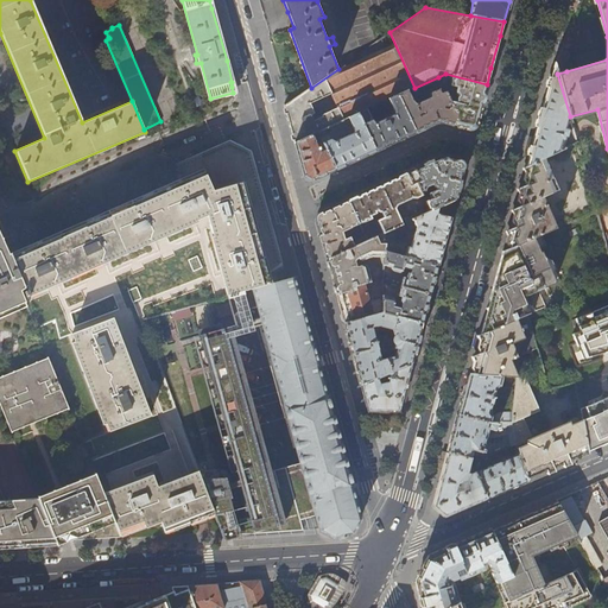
[(358,61),(346,67),(344,64),(339,69),(311,88),(284,107),(287,118),(295,144),(311,135),(335,125),(359,114),(368,109),(379,105),(398,95),(415,88),(390,32),(377,42),(380,50),(362,58),(360,54),(355,57),(358,61)]
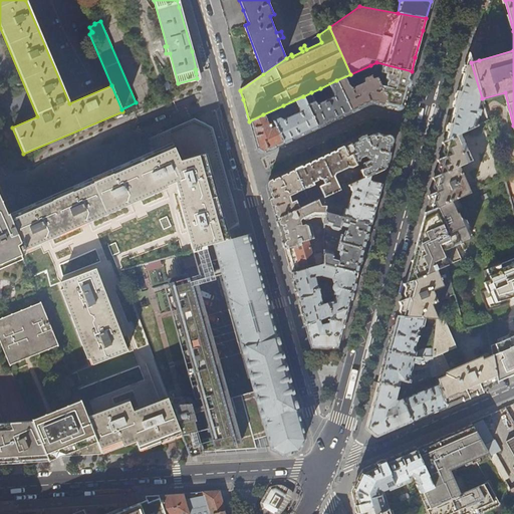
[(483,103),(482,98),(471,62),(468,52),(461,81),(451,116),(449,123),(446,134),(445,140),(460,133),(474,125),(477,114),(478,114),(481,106),(479,105),(478,108),(476,107),(478,101),(481,100),(480,102),(481,104),(483,103)]
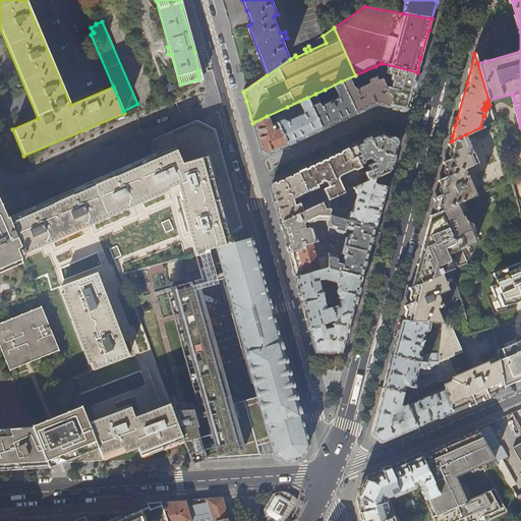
[(382,63),(375,66),(378,70),(384,67),(384,68),(388,68),(387,74),(392,75),(391,80),(392,83),(391,85),(391,87),(386,89),(388,93),(388,95),(392,96),(389,107),(395,109),(401,110),(408,107),(411,92),(417,72),(382,63)]
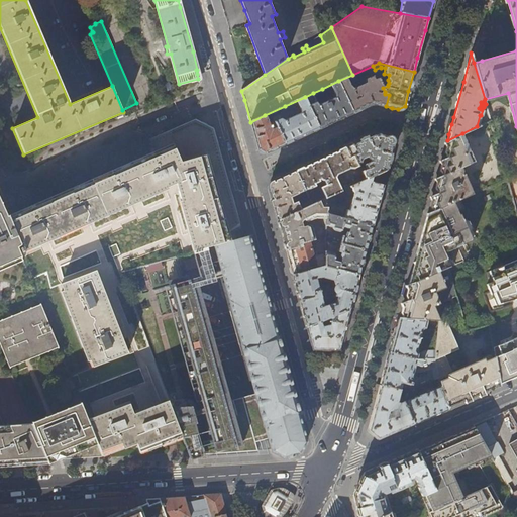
[(375,70),(373,66),(352,75),(338,81),(353,113),(368,106),(371,105),(376,104),(386,106),(389,95),(385,94),(385,92),(383,88),(379,79),(375,80),(373,77),(365,80),(365,85),(353,90),(350,87),(348,81),(375,70)]
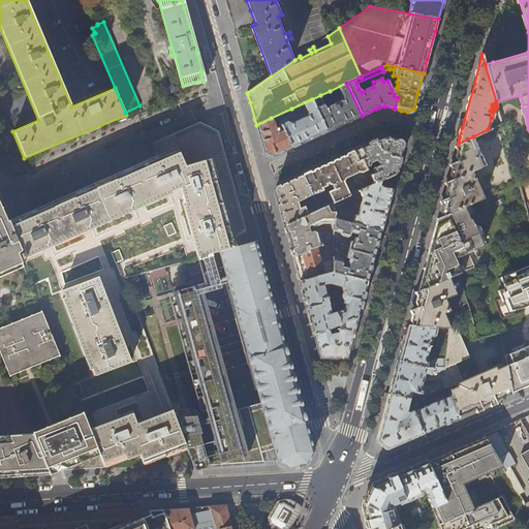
[(362,116),(346,83),(330,91),(332,94),(339,91),(342,96),(342,100),(327,107),(324,104),(320,95),(312,99),(327,131),(345,123),(362,116)]
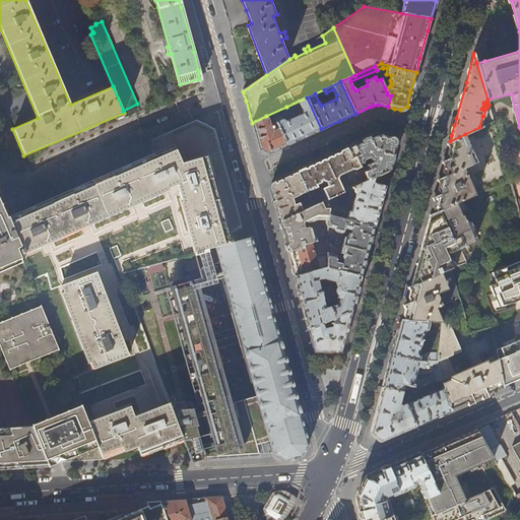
[(321,129),(307,98),(286,107),(287,109),(299,104),(302,110),(303,114),(285,122),(282,120),(280,117),(274,119),(278,128),(286,145),(305,137),(321,129)]
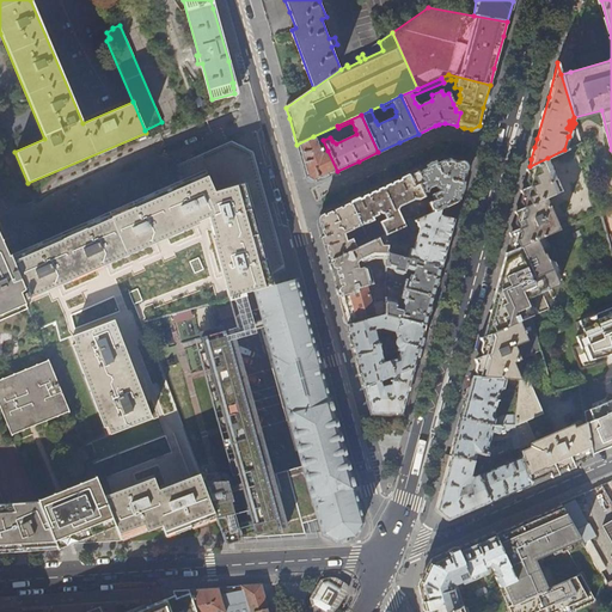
[(337,171),(328,151),(322,153),(313,136),(297,145),(301,161),(306,178),(314,182),(324,177),(337,171)]
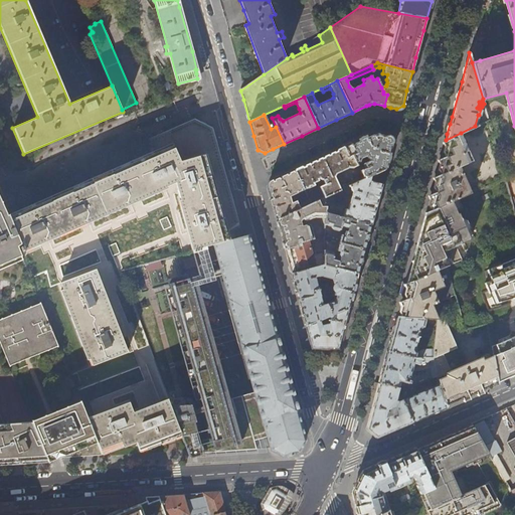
[(9,217),(8,217),(19,245),(17,246),(19,251),(167,187),(167,185),(176,183),(194,250),(213,244),(227,240),(225,231),(238,222),(237,218),(230,190),(222,164),(213,131),(213,128),(195,119),(146,140),(151,152),(8,214),(9,217)]
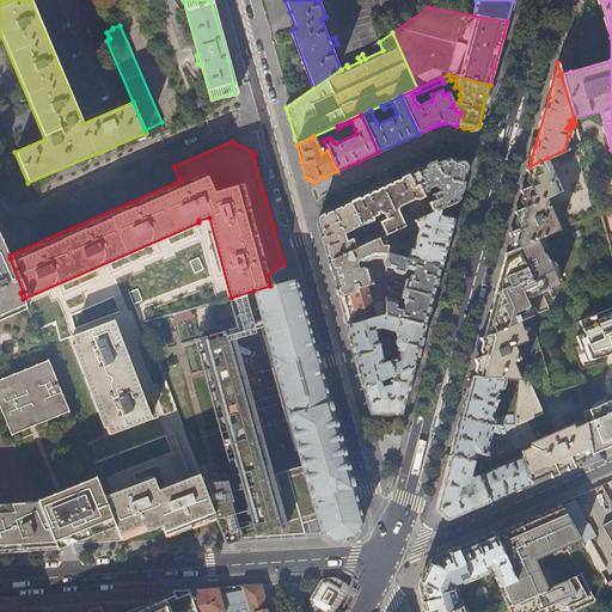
[(428,165),(409,175),(415,187),(418,185),(423,194),(426,193),(427,188),(434,185),(435,188),(438,188),(438,191),(430,194),(433,200),(428,203),(430,209),(426,212),(426,210),(423,212),(426,216),(458,201),(463,185),(466,170),(463,161),(450,158),(445,158),(428,165)]
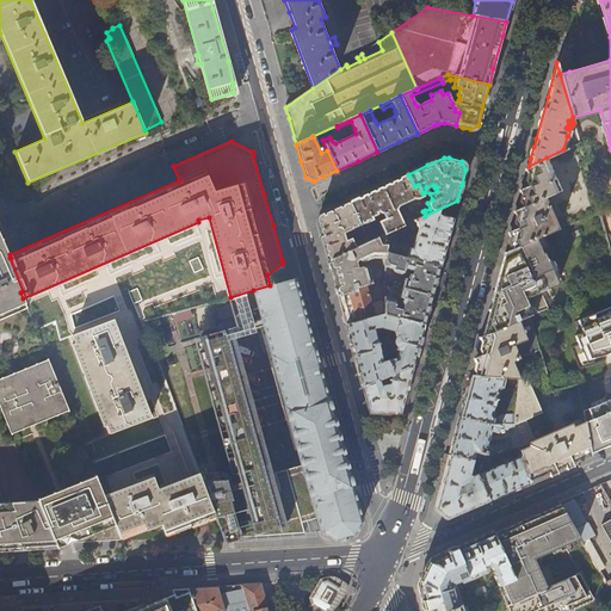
[(547,158),(529,166),(525,179),(514,217),(505,253),(525,244),(545,235),(559,228),(545,196),(560,189),(547,158)]
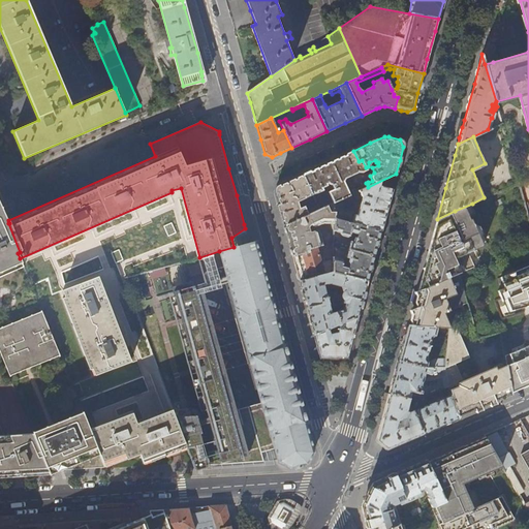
[(359,161),(353,151),(337,158),(303,175),(313,194),(324,189),(323,187),(329,185),(328,183),(330,182),(333,183),(334,188),(330,190),(335,201),(344,197),(349,195),(343,181),(344,179),(358,172),(362,173),(367,169),(366,167),(362,160),(359,161)]
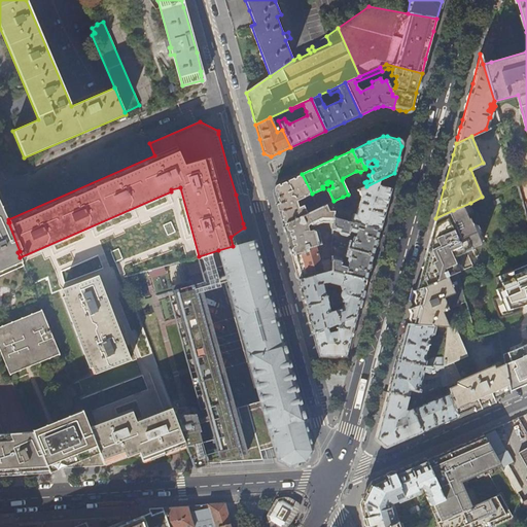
[(389,194),(394,173),(366,186),(356,190),(350,194),(352,197),(353,197),(358,195),(360,198),(356,215),(354,214),(351,223),(379,231),(383,214),(389,194)]
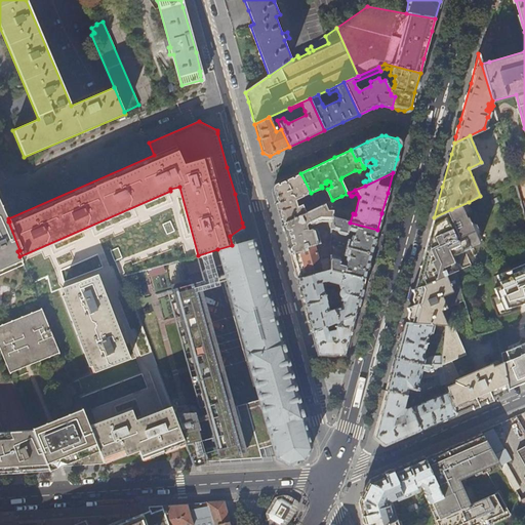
[(311,193),(300,173),(287,179),(276,184),(273,191),(278,208),(282,224),(307,212),(303,204),(298,205),(296,199),(311,193)]
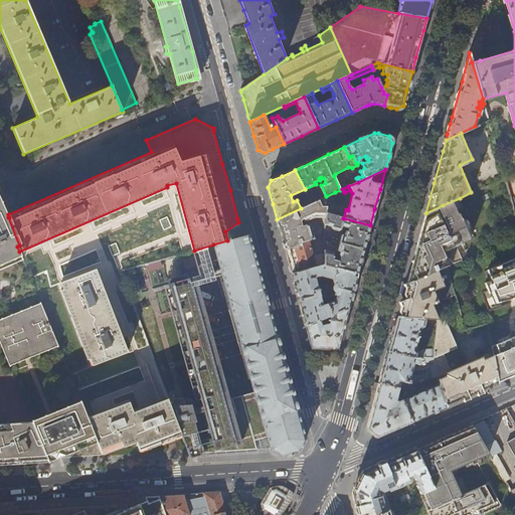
[(348,186),(358,182),(356,178),(350,181),(350,182),(346,183),(348,186)]
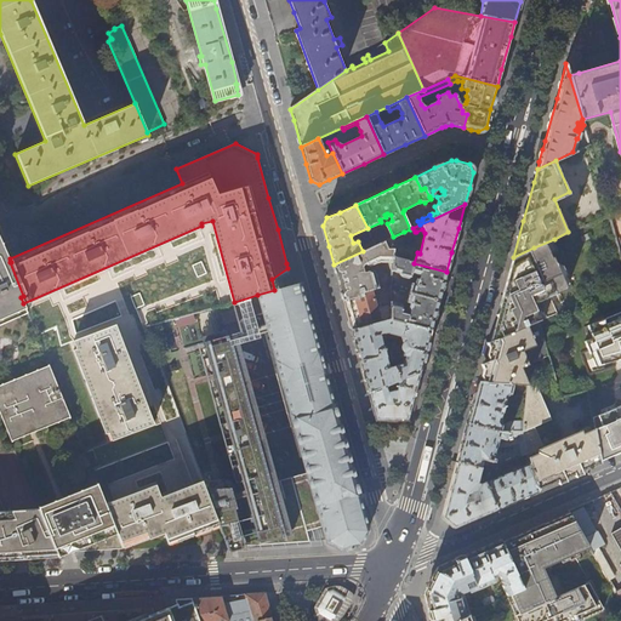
[(398,258),(404,232),(393,237),(393,257),(398,258)]
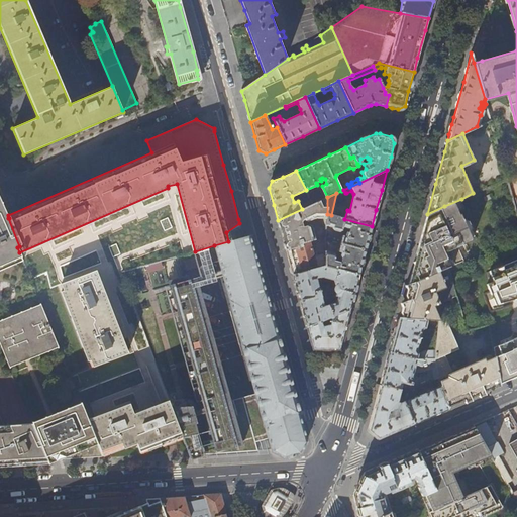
[(327,197),(313,204),(309,206),(302,209),(278,220),(281,231),(286,250),(298,246),(299,244),(310,242),(314,241),(310,226),(309,226),(301,227),(300,223),(301,220),(302,220),(303,222),(306,223),(316,219),(326,220),(327,214),(327,197)]
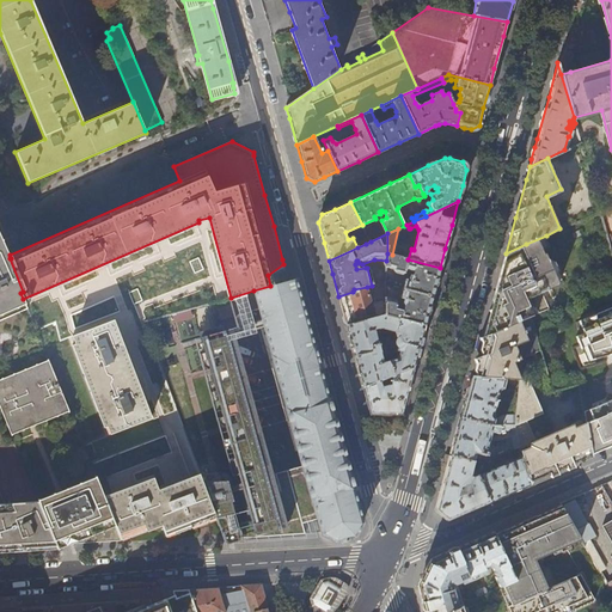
[(508,268),(546,251),(545,249),(551,246),(546,236),(526,244),(506,254),(505,259),(502,265),(508,268)]
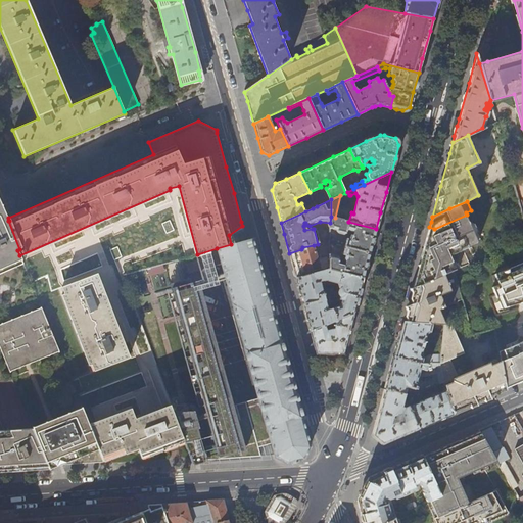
[(0,273),(22,264),(19,255),(17,250),(19,249),(8,221),(4,223),(0,211),(0,273)]
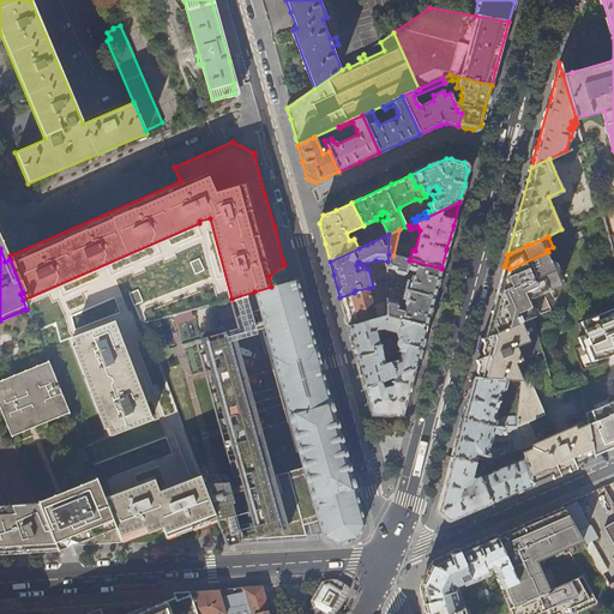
[(510,269),(504,266),(493,306),(485,337),(534,315),(552,308),(546,292),(563,284),(548,252),(510,269)]
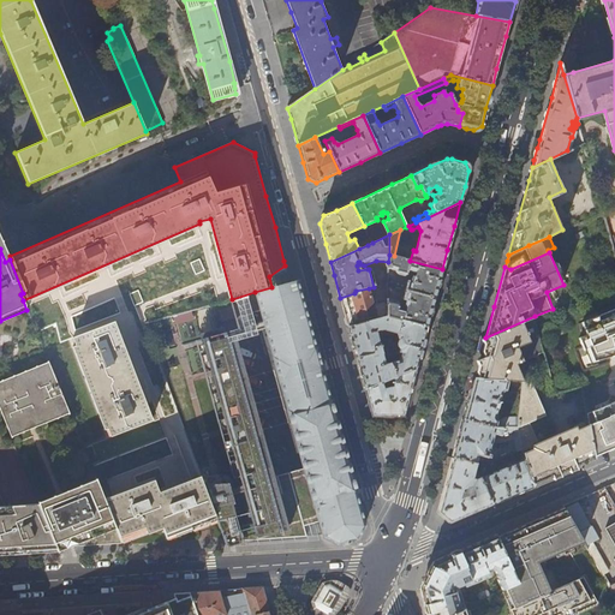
[(406,290),(435,298),(442,269),(410,261),(394,256),(389,255),(388,262),(388,269),(395,272),(395,273),(396,275),(402,276),(405,275),(406,270),(416,273),(415,276),(412,276),(411,281),(407,280),(406,288),(406,290)]
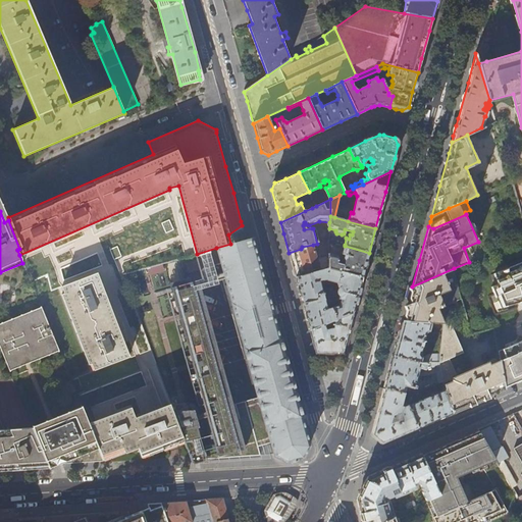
[(342,254),(345,245),(346,238),(349,239),(350,235),(352,235),(353,231),(345,229),(344,233),(342,235),(336,233),(335,231),(335,230),(329,228),(329,222),(319,221),(309,225),(306,224),(305,222),(304,222),(303,225),(304,229),(312,228),(313,228),(317,244),(313,245),(315,258),(325,256),(328,256),(328,255),(337,256),(337,258),(336,262),(344,264),(345,260),(344,259),(345,255),(342,254)]
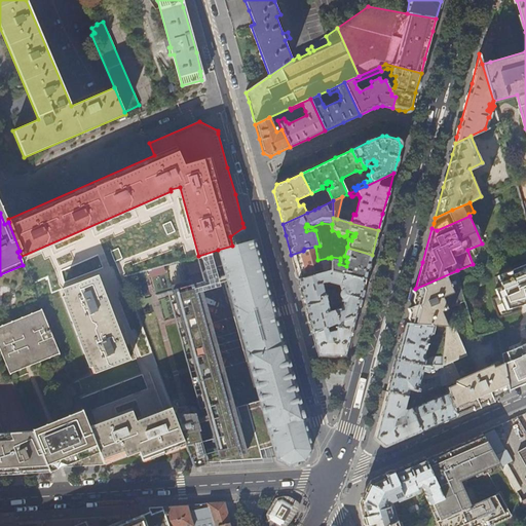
[(262,266),(255,240),(232,246),(218,250),(226,276),(227,280),(234,306),(233,307),(239,327),(240,327),(247,351),(246,351),(258,400),(270,444),(273,455),(274,458),(276,458),(276,459),(289,465),(305,460),(312,449),(310,444),(304,420),(298,398),(292,375),(286,353),(280,336),(275,317),(269,293),(262,266)]
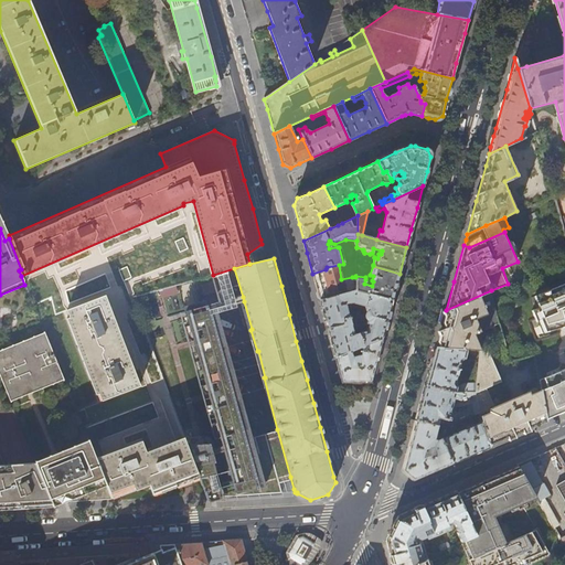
[(341,279),(339,265),(327,267),(326,269),(312,274),(317,287),(320,300),(354,290),(355,277),(352,277),(341,279)]
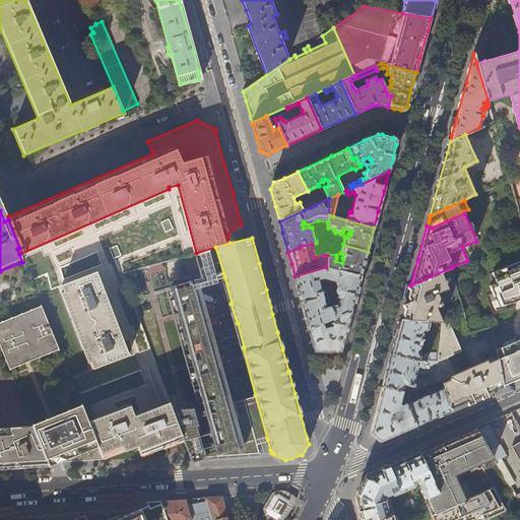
[(364,265),(368,252),(343,245),(343,244),(340,253),(343,254),(342,258),(343,259),(342,263),(335,261),(336,257),(336,255),(327,254),(327,255),(326,267),(361,276),(364,265)]
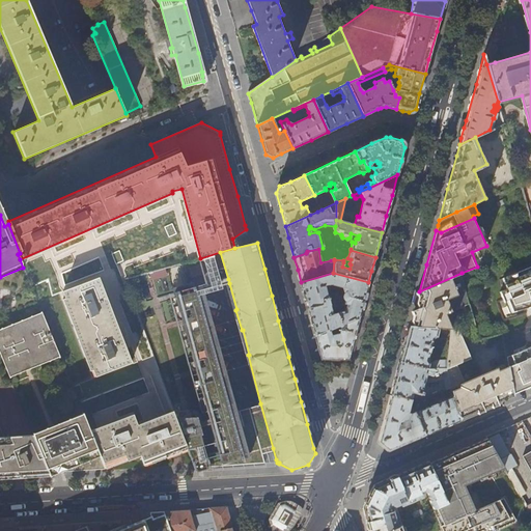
[(514,363),(507,366),(508,367),(513,393),(522,389),(530,385),(530,270),(519,276),(518,271),(502,277),(507,288),(500,290),(509,312),(530,306),(530,345),(511,355),(514,363)]
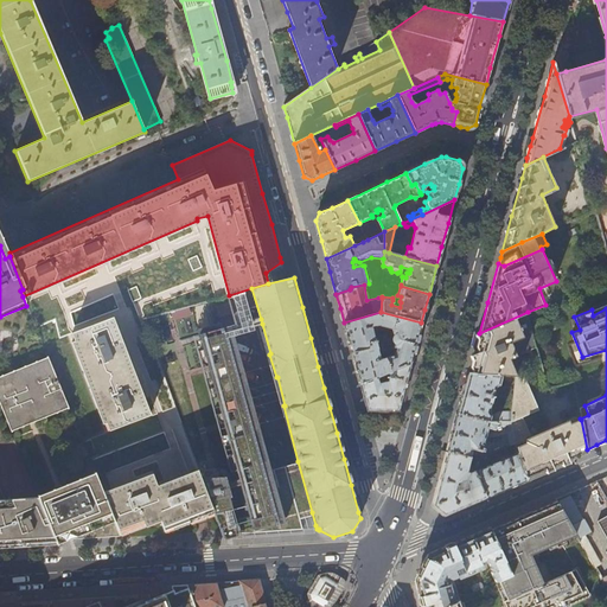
[(387,372),(410,363),(414,349),(421,323),(381,312),(344,323),(352,355),(360,384),(376,377),(387,372)]
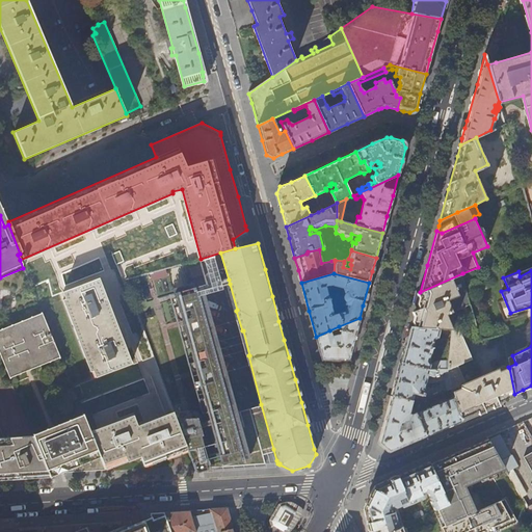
[(462,273),(420,292),(419,296),(417,303),(423,304),(424,308),(416,310),(414,314),(416,315),(420,329),(451,333),(450,341),(448,362),(447,370),(451,389),(451,392),(455,409),(460,420),(500,403),(507,400),(514,397),(514,394),(509,368),(498,373),(497,370),(464,383),(457,366),(472,360),(451,313),(472,308),(462,273)]
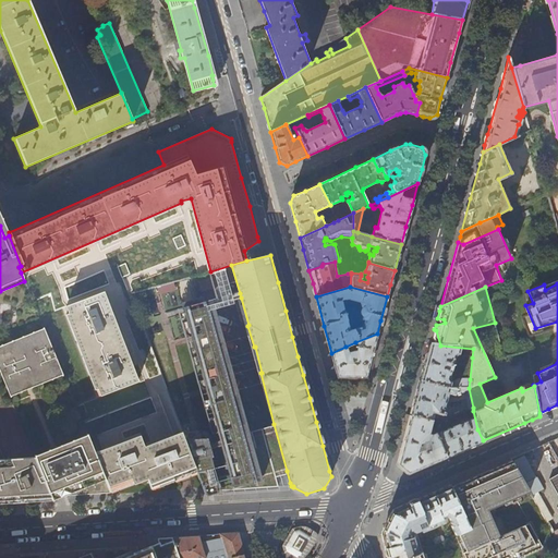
[(97,389),(99,397),(136,383),(102,293),(65,307),(68,315),(64,316),(94,390),(97,389)]
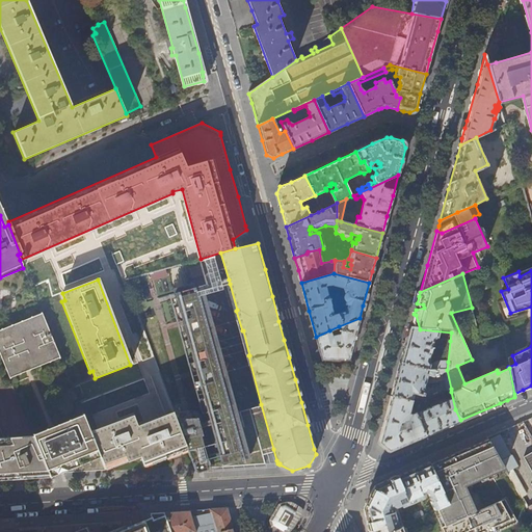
[(230,284),(229,280),(202,286),(202,285),(193,287),(192,283),(176,288),(177,292),(174,292),(208,418),(190,423),(186,417),(176,416),(188,450),(194,448),(197,447),(203,467),(227,464),(263,461),(261,453),(267,451),(273,449),(261,404),(255,405),(236,410),(205,291),(230,284)]
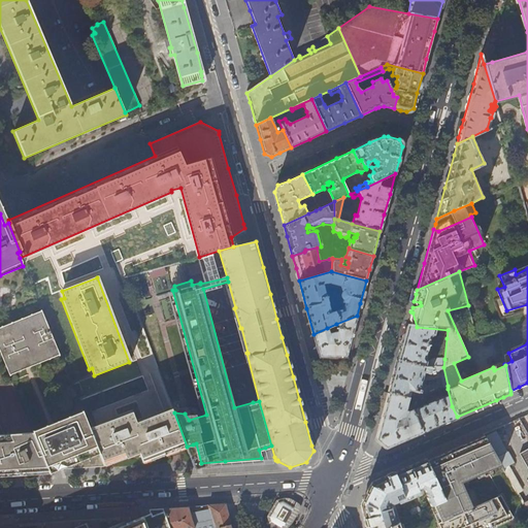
[(0,329),(0,353),(7,370),(58,351),(42,312),(0,329)]
